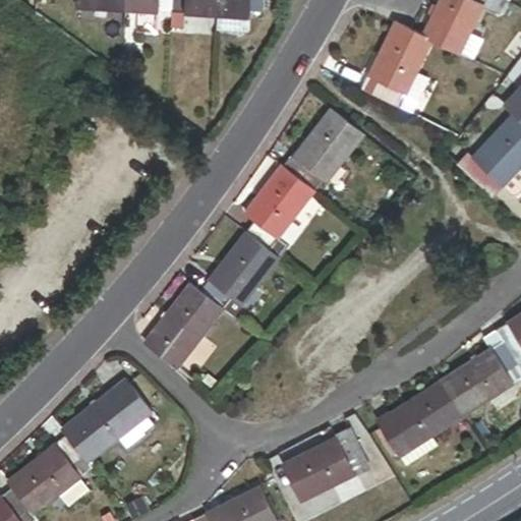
[(77,0),(77,8),(125,11),(125,0),(77,0)]
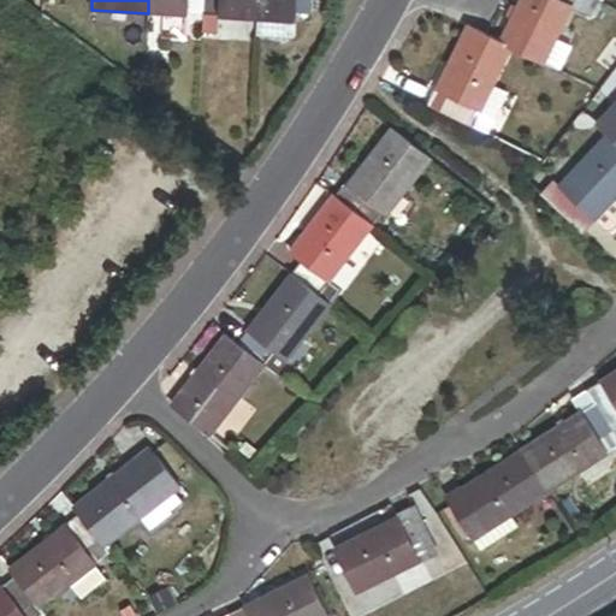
[(148,0),(148,13),(203,17),(203,0),(148,0)]
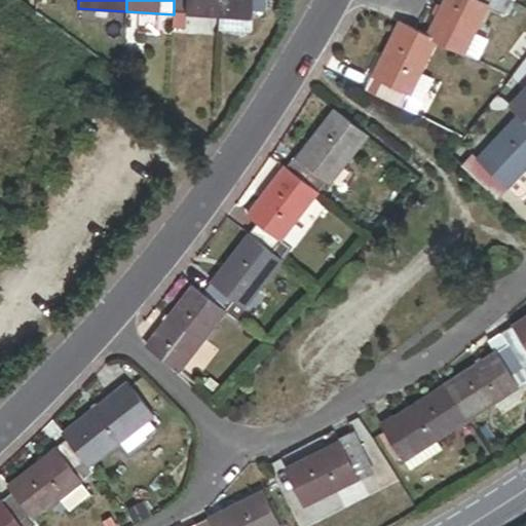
[(187,15),(220,16),(220,0),(174,0),(174,14),(187,15)]
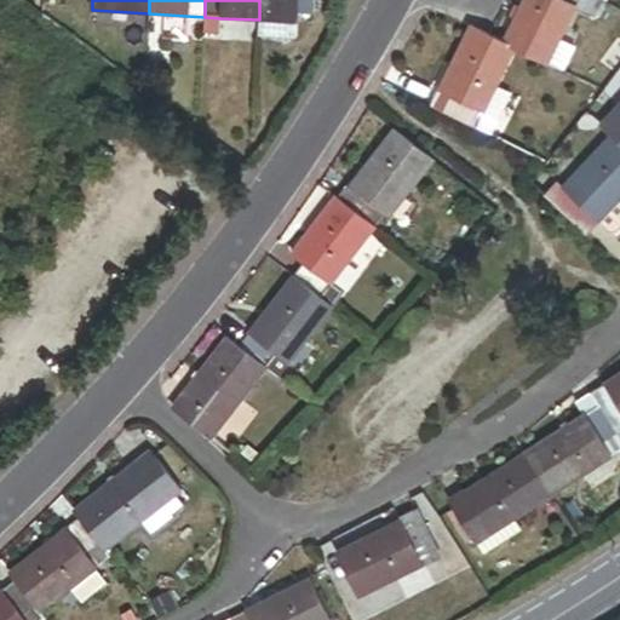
[(259,0),(259,19),(297,22),(298,17),(314,18),(315,0),(259,0)]
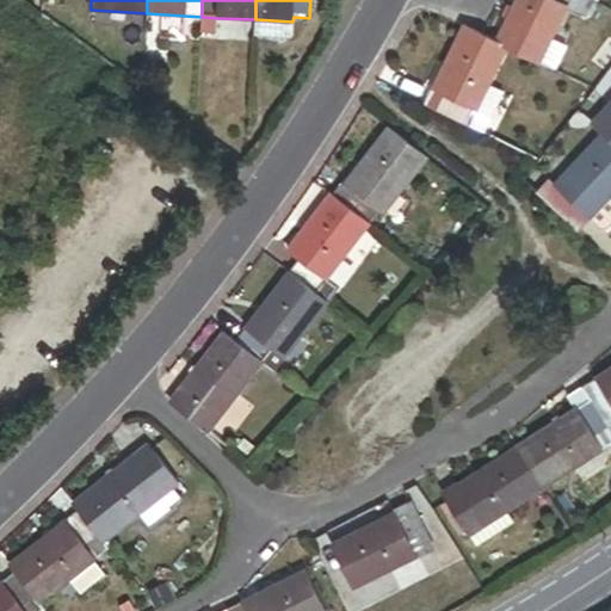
[(516,0),(494,43),(506,49),(538,65),(539,63),(551,39),(566,10),(571,0),(516,0)]
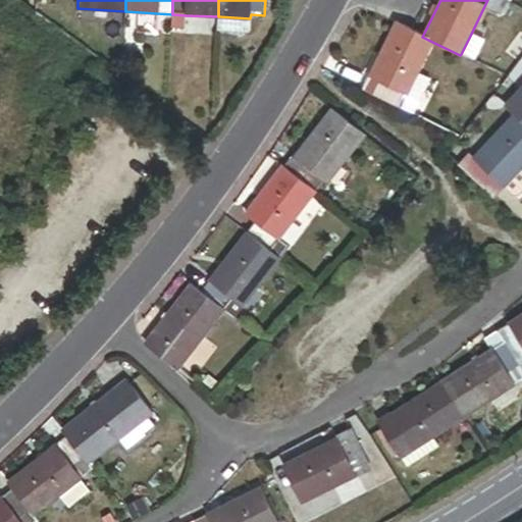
[(503,0),(487,0),(483,8),(496,15),(503,0)]
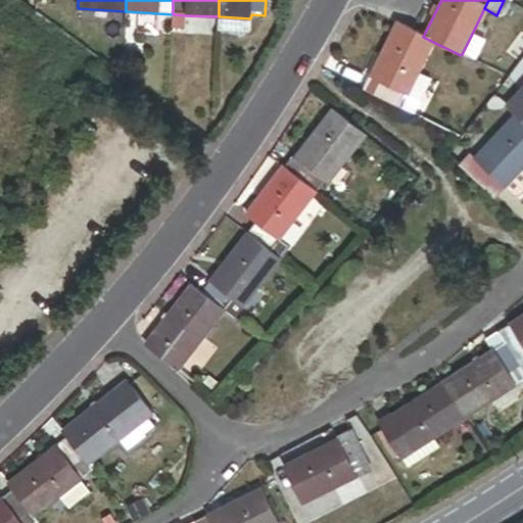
[(186,15),(173,14),(172,29),(185,29),(186,15)]
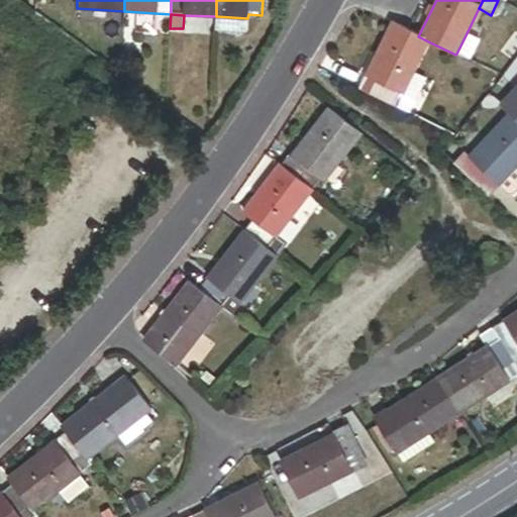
[(247,18),(216,16),(215,29),(247,31),(247,18)]
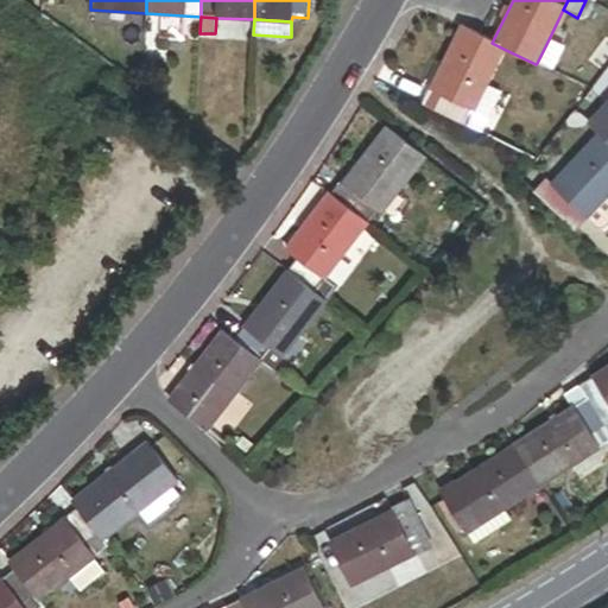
[(480,37),(461,27),(423,105),(466,126),(487,83),(504,49),(492,43),(480,37)]
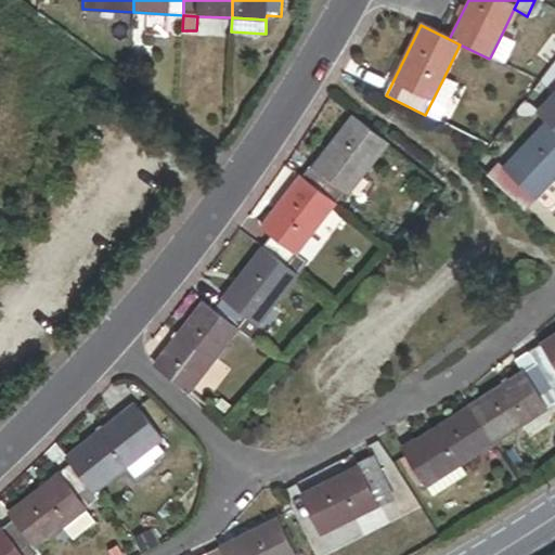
[(513,42),(501,36),(490,57),(502,64),(513,42)]
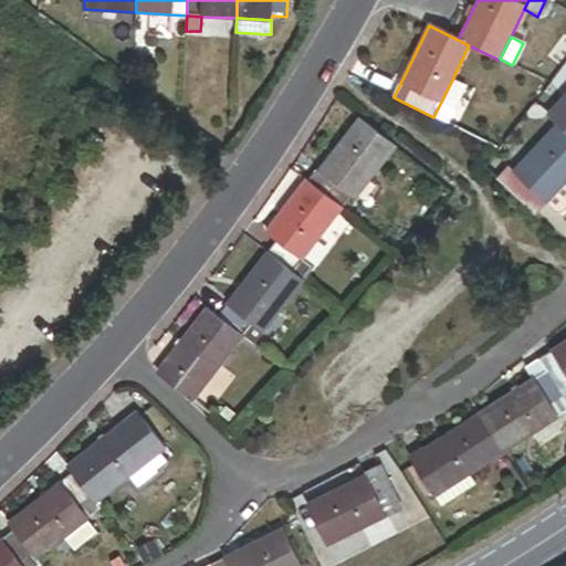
[(467,84),(453,77),(433,117),(447,124),(467,84)]
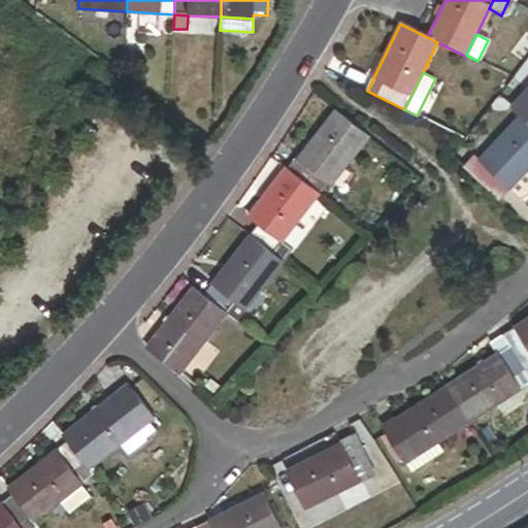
[(527,88),(509,108),(520,118),(527,125),(527,88)]
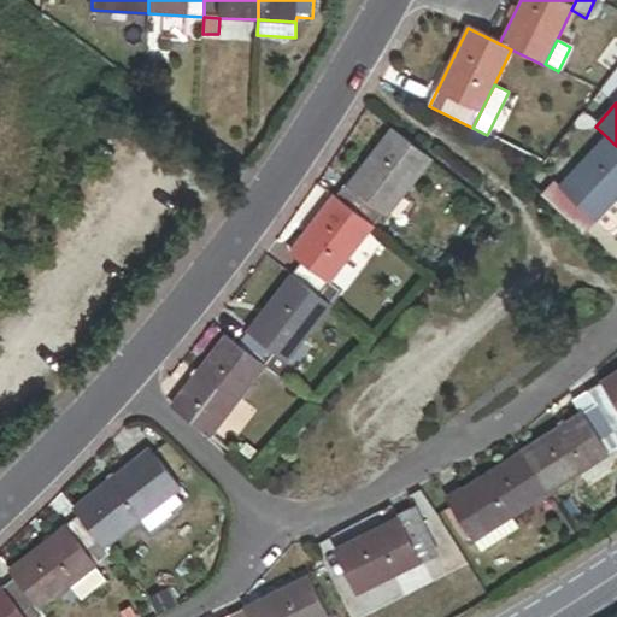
[(386,218),(429,162),(391,131),(347,188),(344,186),(333,200),(371,229),(382,215),(386,218)]
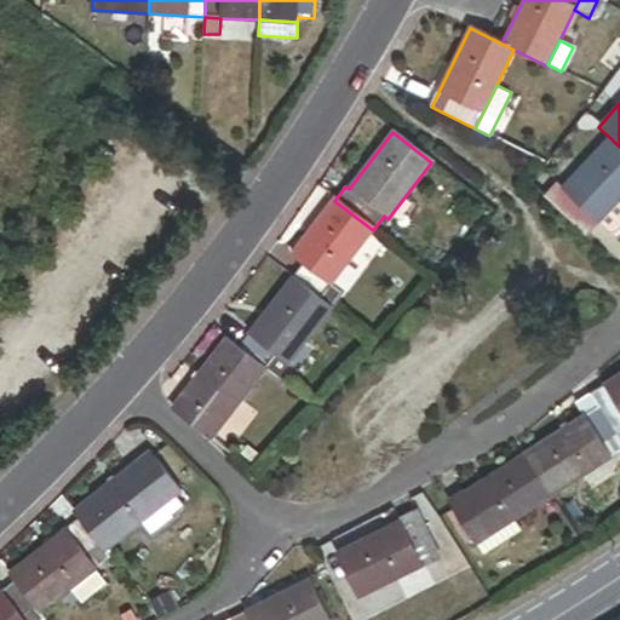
[(556,183),(545,196),(586,236),(619,200),(619,147),(610,138),(562,189),(556,183)]
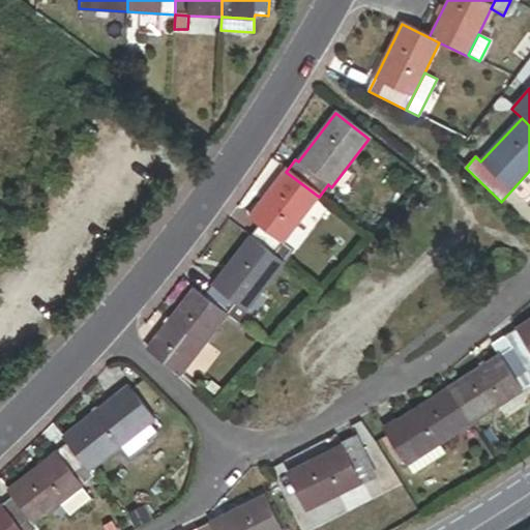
[(273,255),(319,197),(286,172),(285,170),(247,217),(259,226),(251,237),(273,255)]
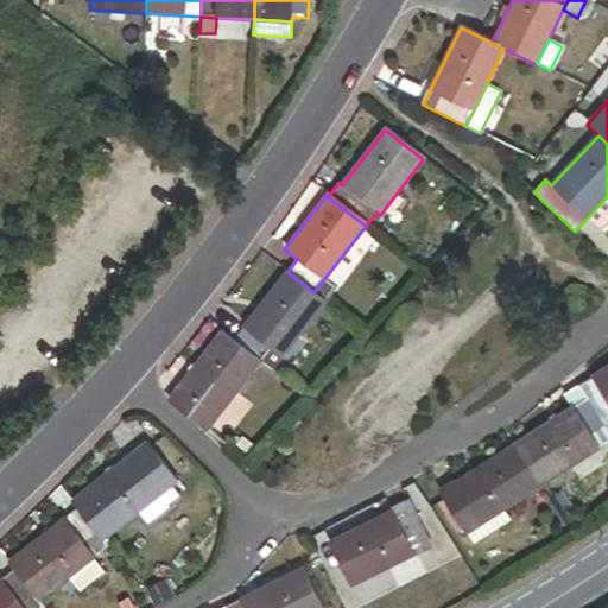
[(233,341),(259,362),(271,371),(325,302),(314,292),(287,272),(233,341)]
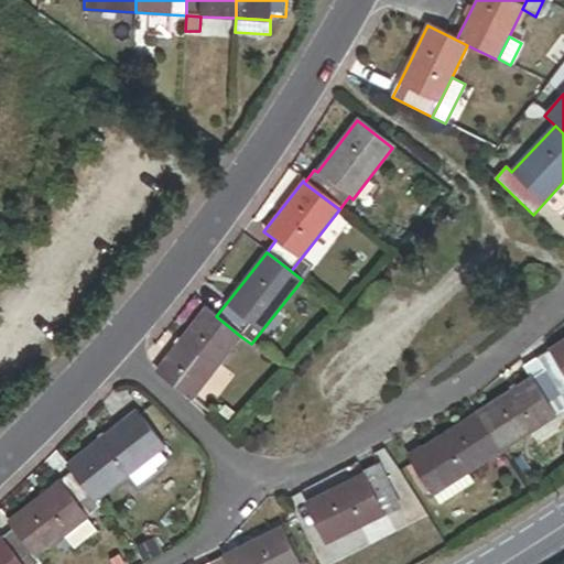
[(206,308),(156,372),(191,399),(240,336),(216,316),(206,308)]
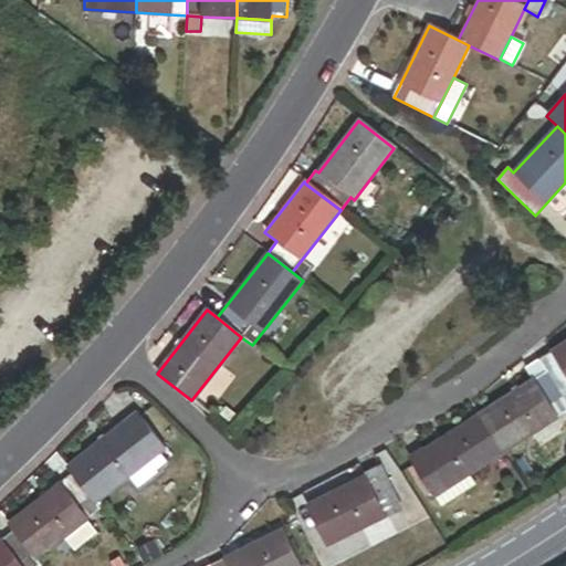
[(565,343),(540,360),(565,402),(565,343)]
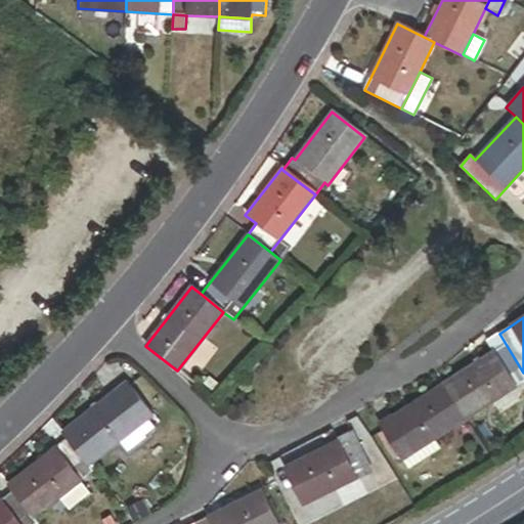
[(523,382),(523,373),(499,334),(487,341),(494,352),(443,385),(465,420),(523,382)]
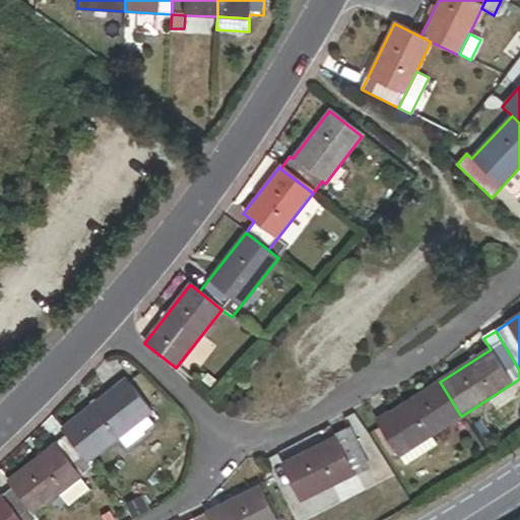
[(461,416),(440,382),(378,421),(399,456),(432,436),(461,416)]
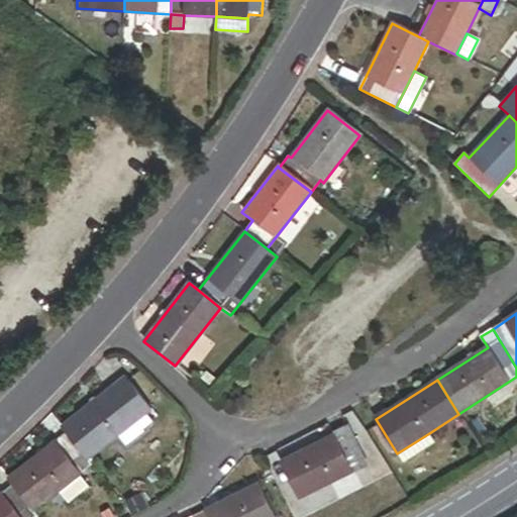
[(67,433),(87,460),(112,441),(132,425),(145,414),(120,382),(62,428),(67,433)]
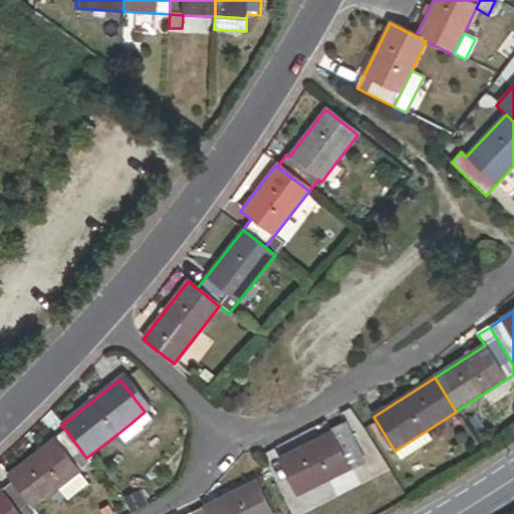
[(132,423),(111,439),(120,450),(141,434),(132,423)]
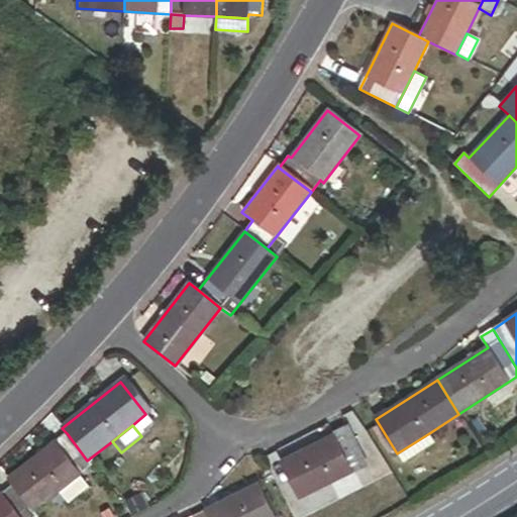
[(333,435),(280,461),(299,500),(366,466),(345,427),(332,433),(333,435)]
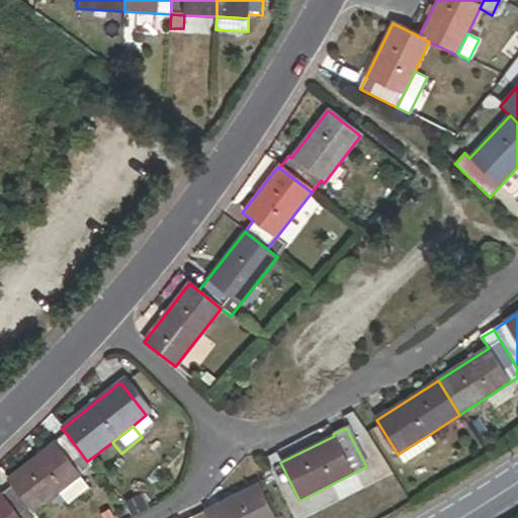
[(79,477),(91,466),(87,461),(67,434),(8,481),(13,487),(33,512),(59,493),(79,477)]
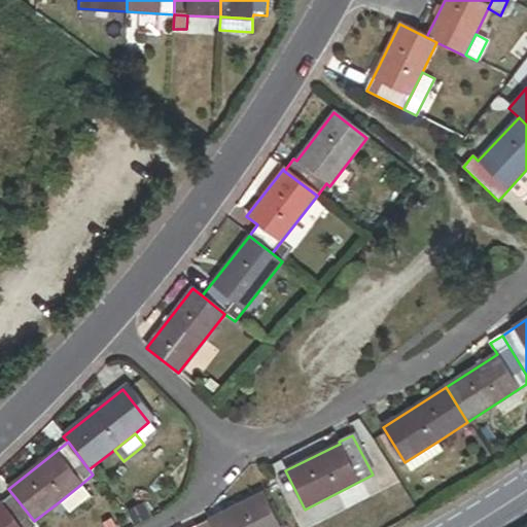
[(443,450),(437,442),(405,462),(411,471),(443,450)]
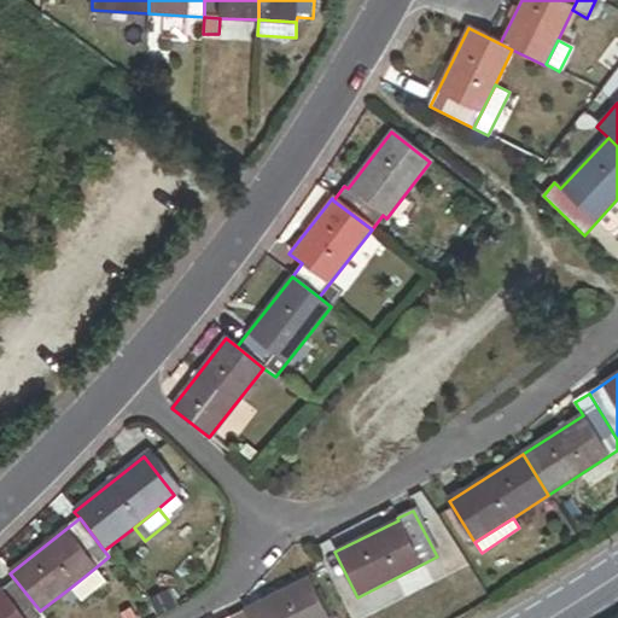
[(94,569),(70,588),(81,602),(106,583),(94,569)]
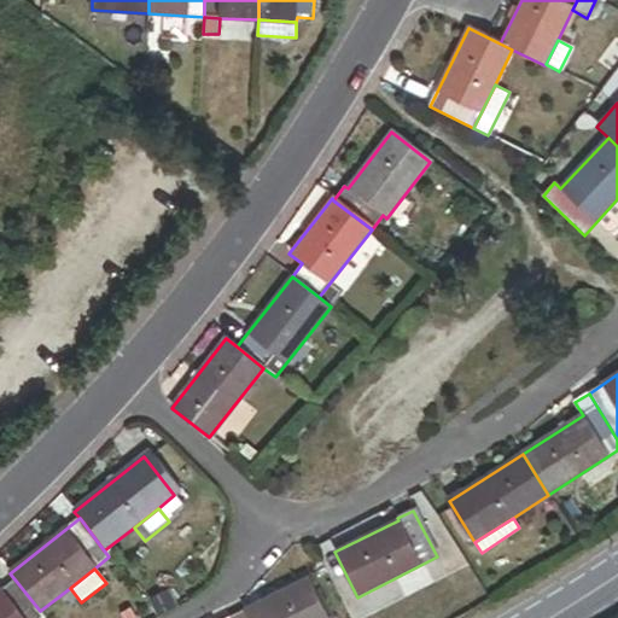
[(326,617),(307,578),(228,617),(326,617)]
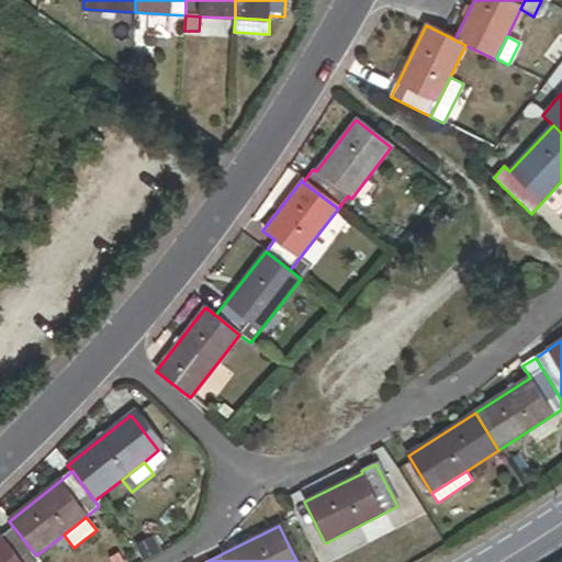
[(0,539),(0,561),(41,561),(36,555),(14,528),(0,539)]
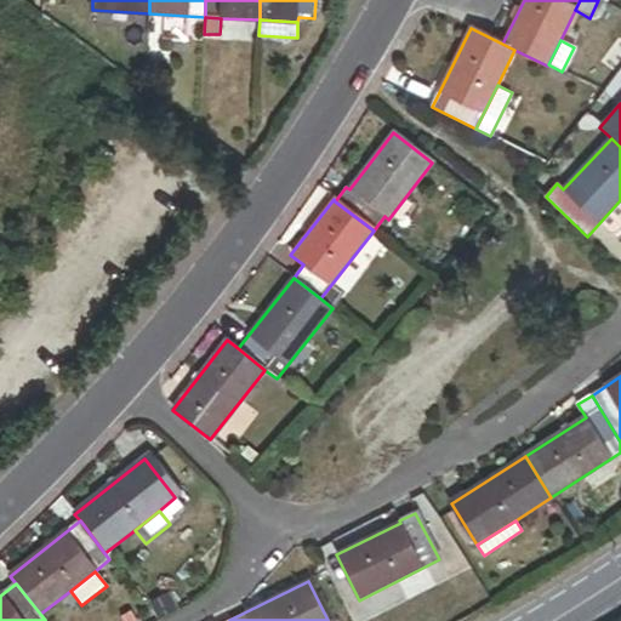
All buildings are outlined.
